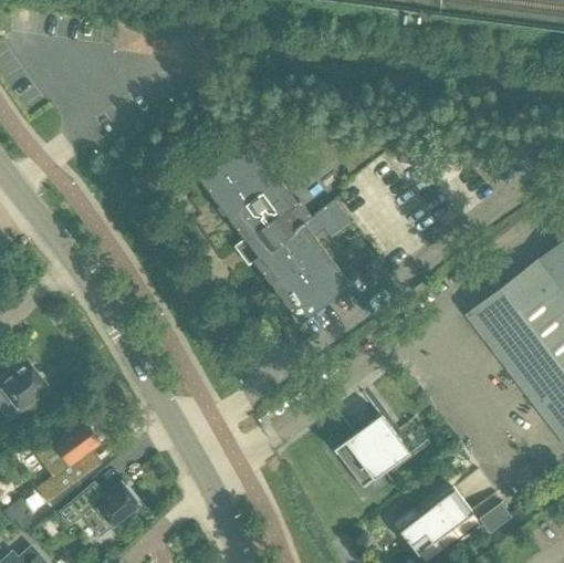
[(323,229),(331,239),(352,223),(335,202),(315,217),(315,218),(305,226),(304,223),(312,219),(300,202),(296,205),(250,142),(199,180),(247,243),(248,243),(248,244),(241,250),(250,261),(252,260),(253,261),(301,325),(352,287),(313,236),(323,229)]
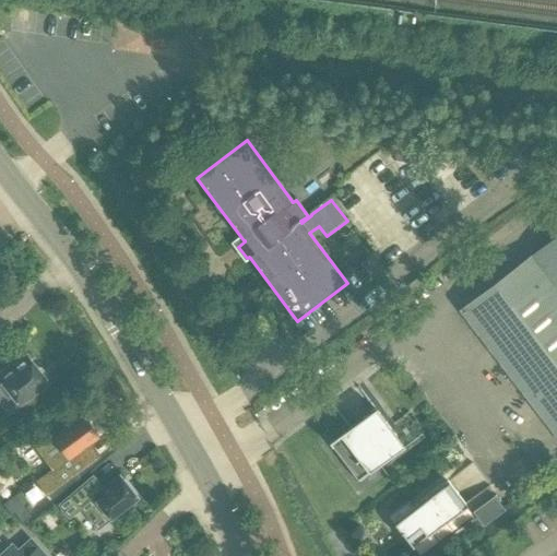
[(556,241),(464,312),(556,434),(556,241)]
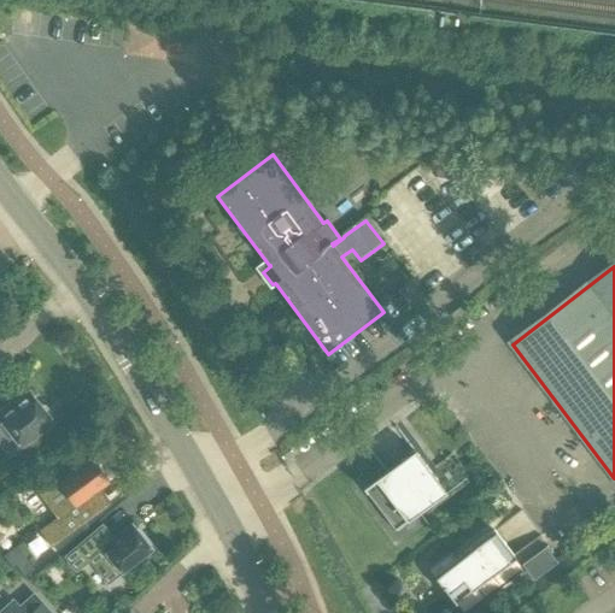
[(33,395),(16,408),(15,406),(0,417),(0,420),(1,423),(0,423),(0,438),(4,443),(0,444),(11,458),(54,423),(52,419),(52,416),(47,410),(42,408),(33,395)]
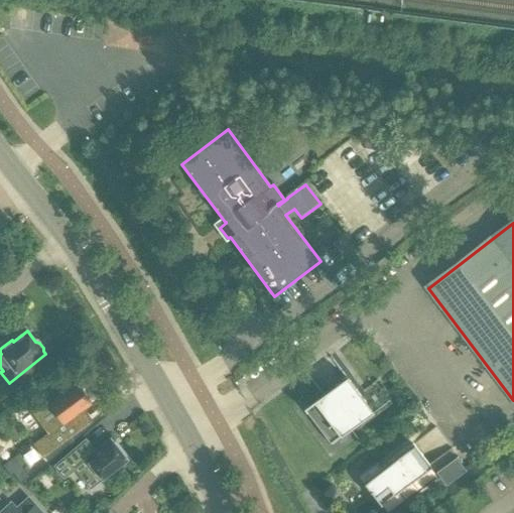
[(333,357),(310,376),(325,393),(348,374),(333,357)]
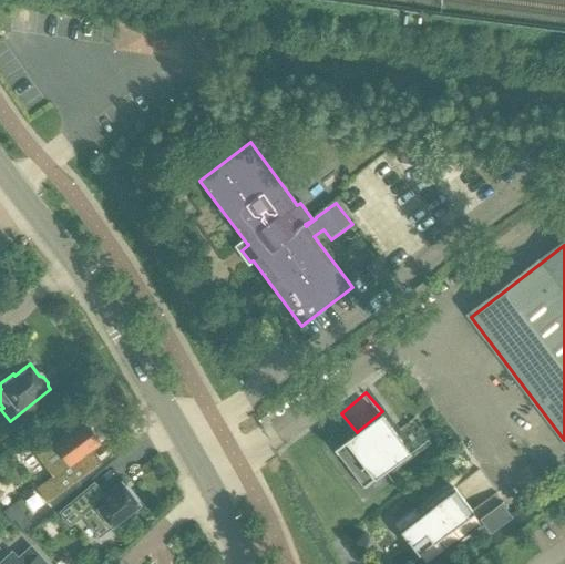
[(381,416),(356,436),(345,443),(347,447),(337,454),(356,480),(357,481),(360,477),(366,484),(373,481),(375,482),(410,454),(381,416)]
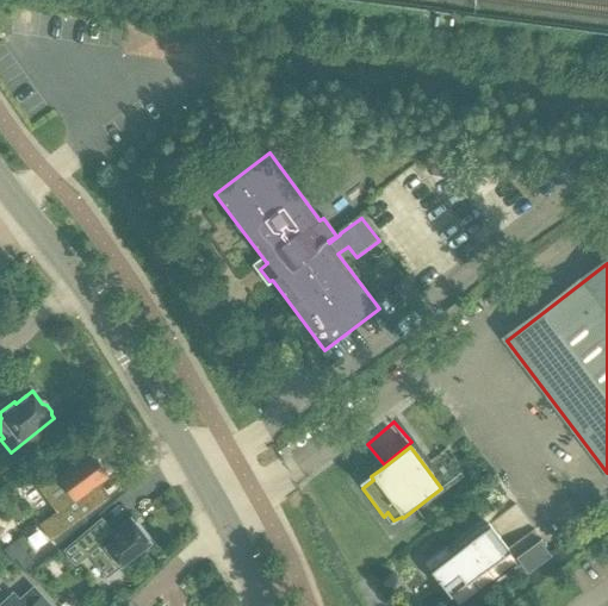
[(444,488),(464,480),(452,453),(432,462),(444,488)]
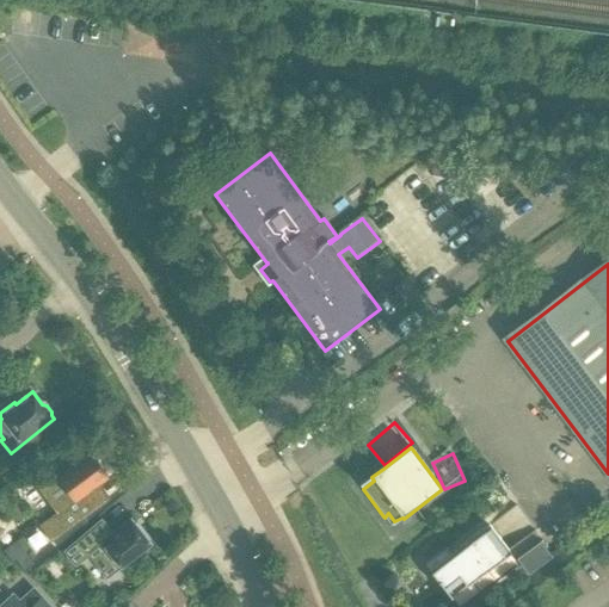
[(109,479),(91,454),(57,478),(75,503),(109,479)]
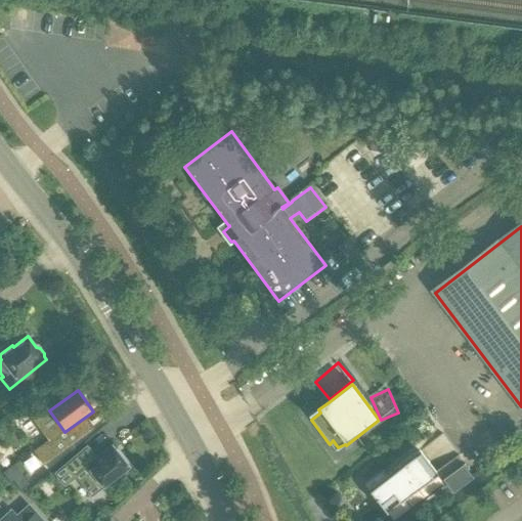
[(130,470),(114,449),(98,462),(88,448),(57,475),(66,487),(78,478),(93,497),(130,470)]
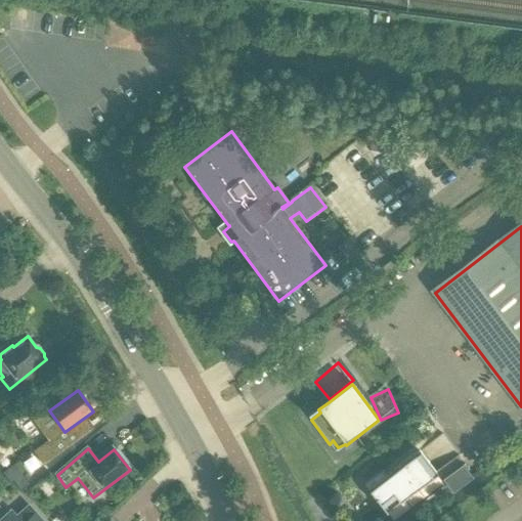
[(364,485),(376,500),(387,515),(438,476),(421,453),(387,478),(382,472),(364,485)]
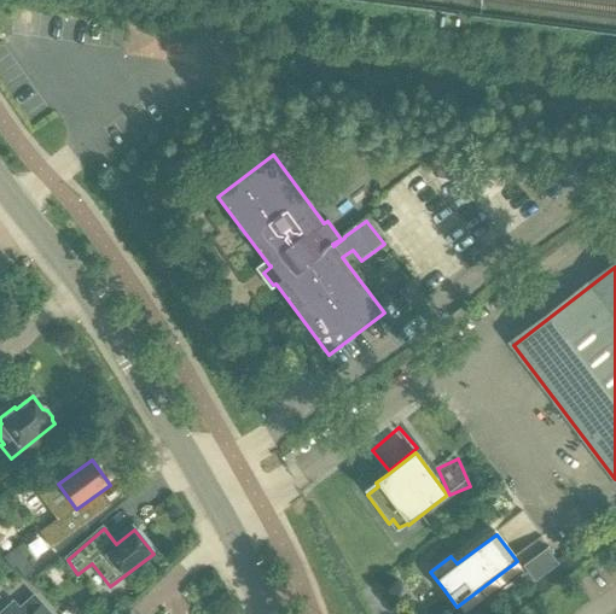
[(547,550),(523,568),(524,568),(535,584),(559,566),(552,557),(547,550)]
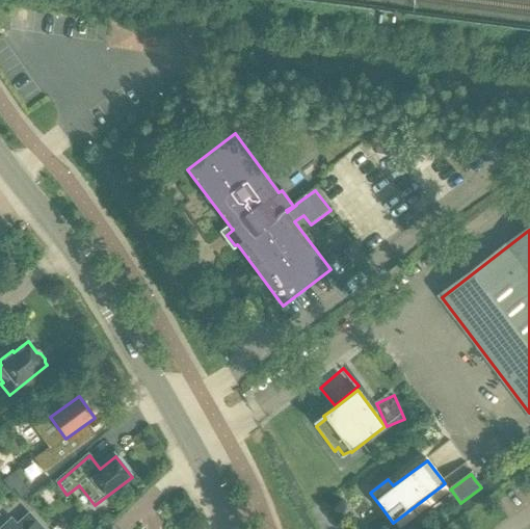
[(41,528),(30,517),(18,528),(12,522),(4,528),(41,528)]
